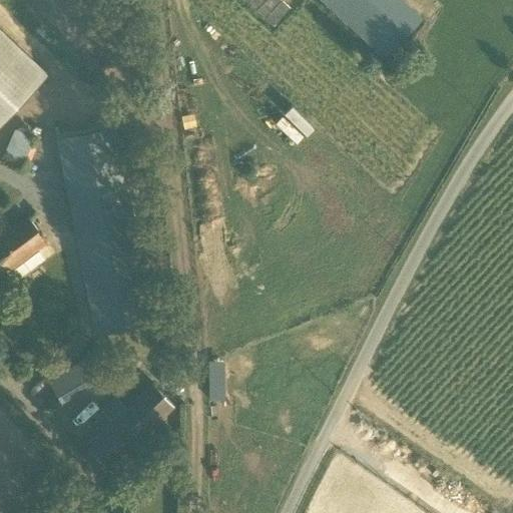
[(419,23),(394,0),(324,0),(385,58),(390,54),(419,23)]
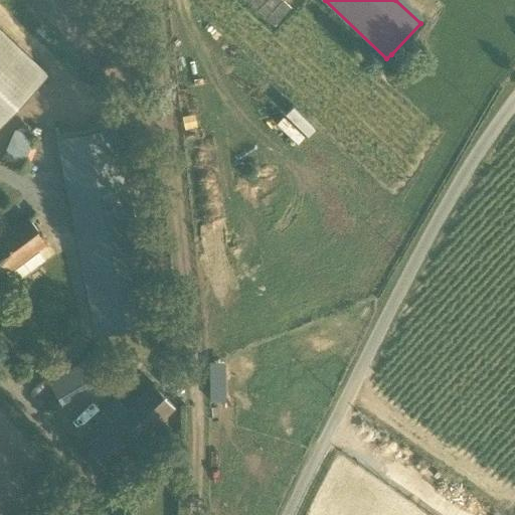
[(0,124),(46,74),(0,32),(0,124)]
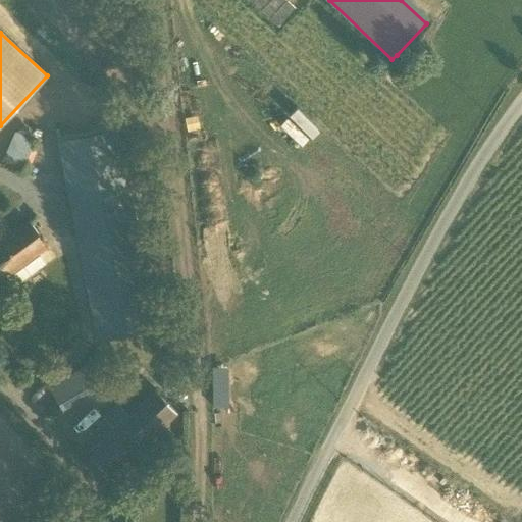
[(0,162),(0,165),(28,177),(29,176),(33,167),(29,165),(39,143),(14,131),(0,162)]
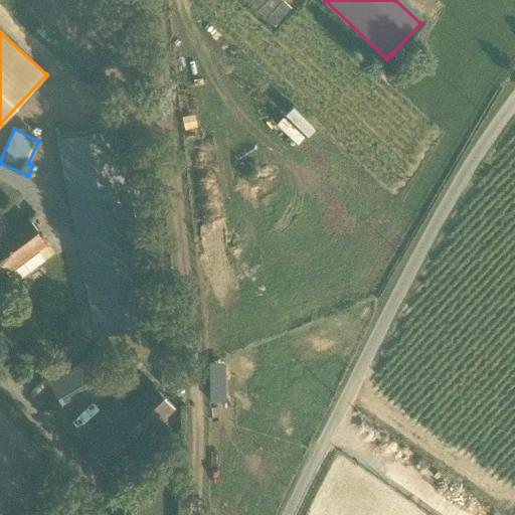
[(113,130),(58,142),(92,332),(93,333),(149,323),(150,322),(113,130)]
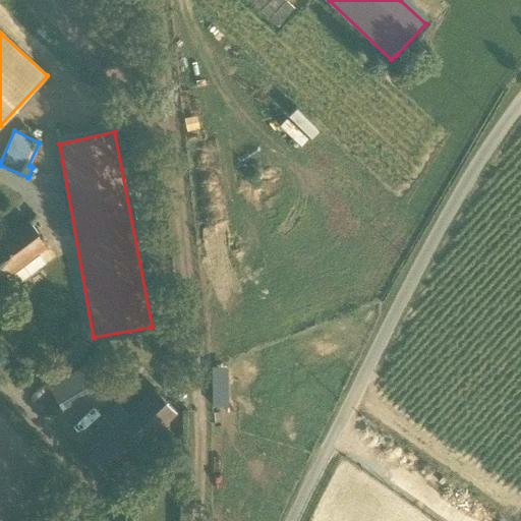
[(29,223),(0,243),(0,269),(13,287),(54,257),(29,223)]
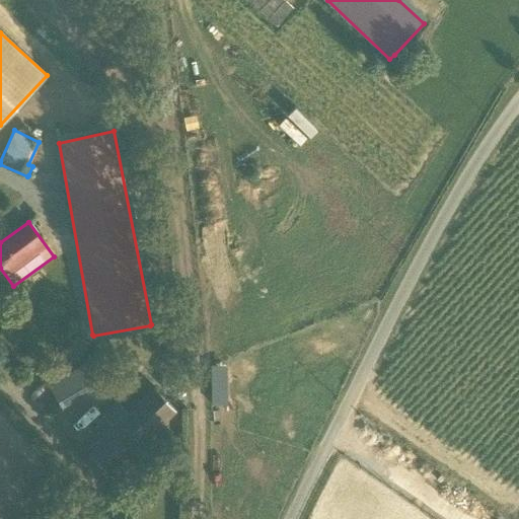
[(48,386),(61,410),(103,385),(102,383),(113,377),(100,358),(90,364),(89,363),(48,386)]
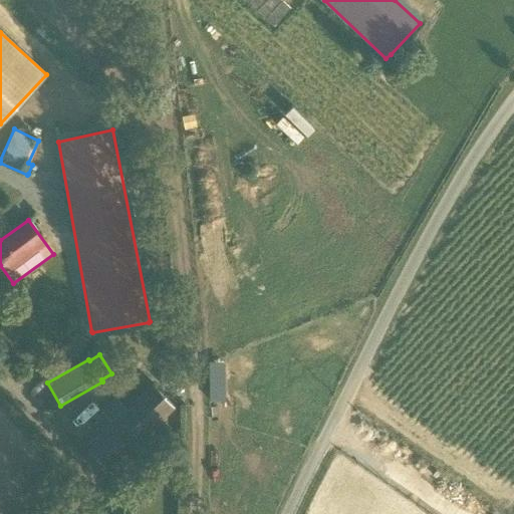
[(224,364),(213,364),(212,404),(224,405),(224,364)]
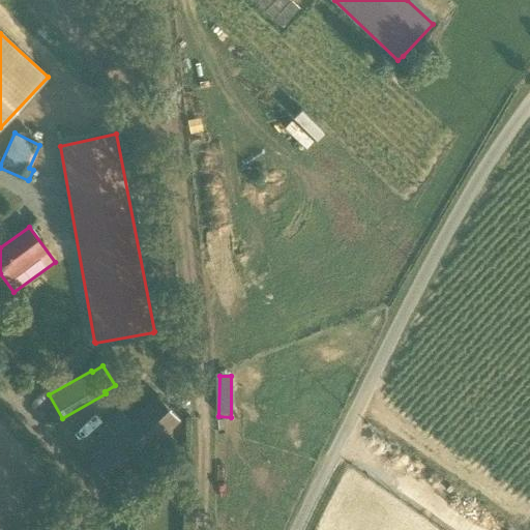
[(110,486),(179,420),(156,396),(129,422),(118,411),(104,425),(114,437),(88,462),(110,486)]
